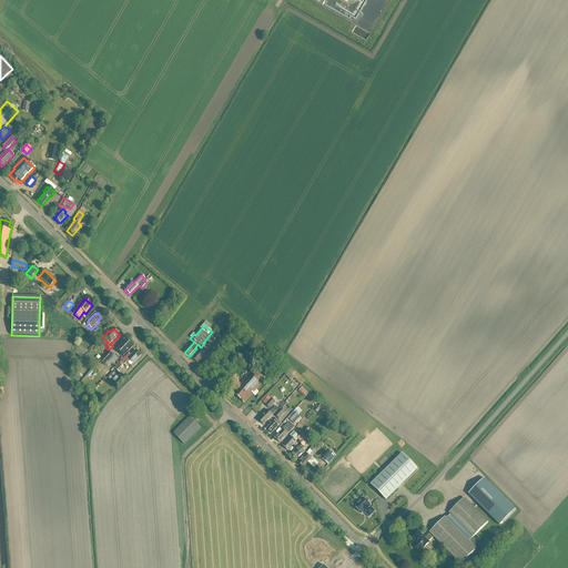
[(217,336),(213,332),(206,340),(211,344),(217,336)]
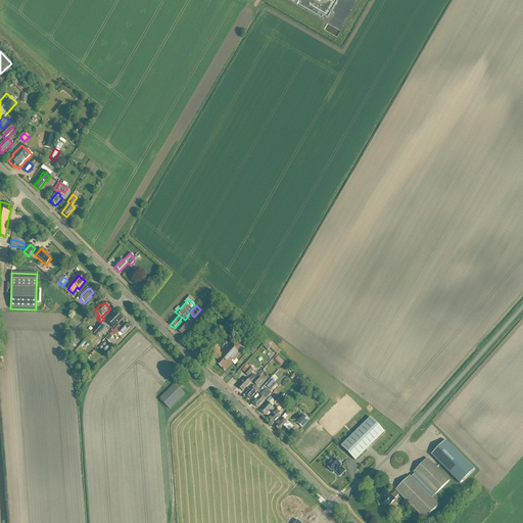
[(106,322),(113,329),(122,320),(120,318),(120,317),(119,316),(117,316),(115,314),(106,322)]
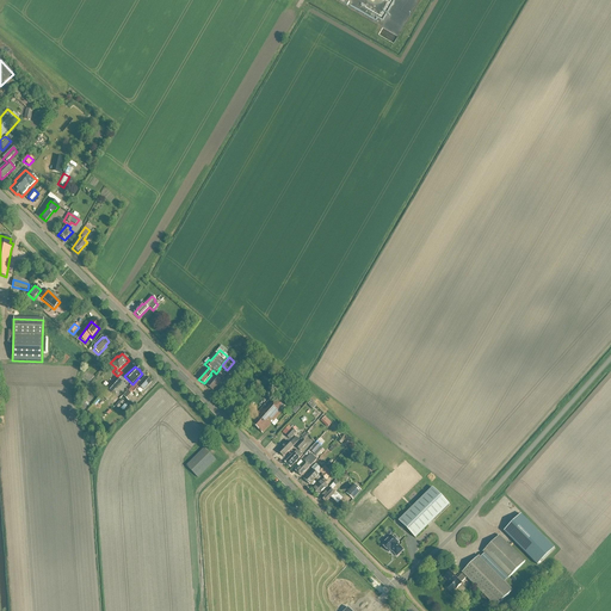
[(218,372),(215,377),(207,386),(214,392),(221,382),(224,378),(218,372)]
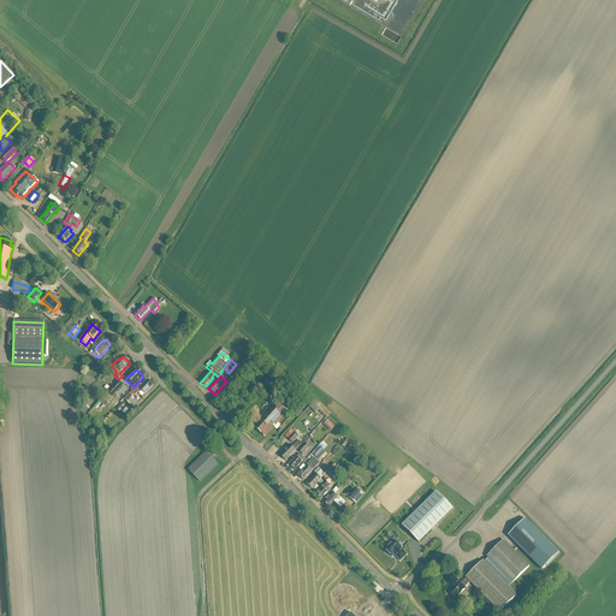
[(153,386),(147,380),(141,386),(138,384),(129,395),(130,395),(124,401),(129,406),(135,400),(132,398),(140,391),(144,395),(153,386)]
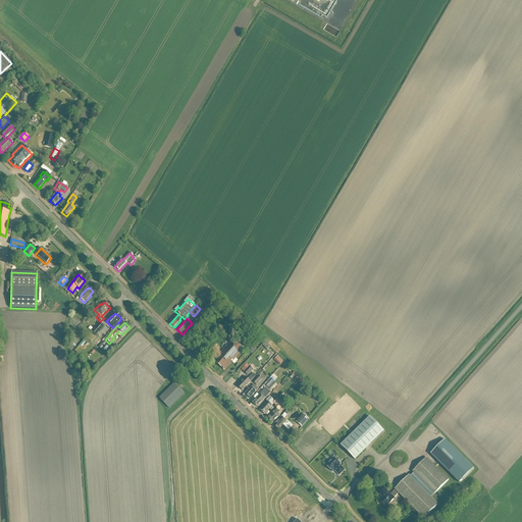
[(95,337),(103,327),(100,324),(91,333),(95,337)]
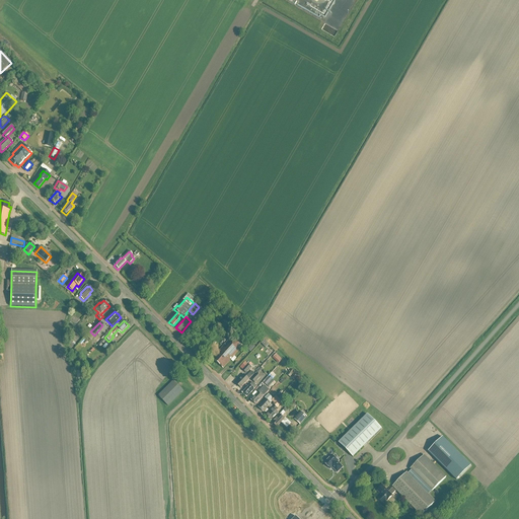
[(213,360),(223,369),(240,350),(229,341),(216,355),(217,356),(213,360)]
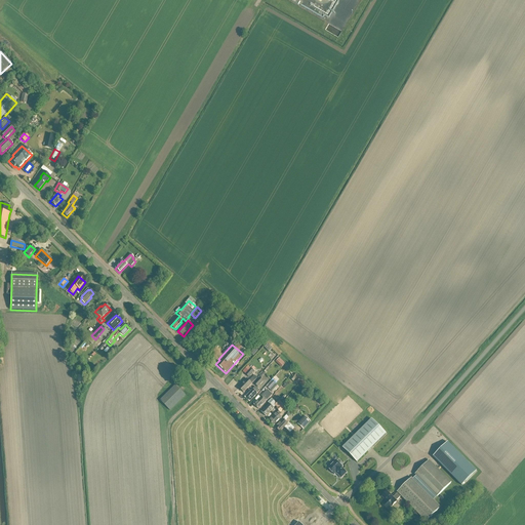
[(249,378),(254,372),(251,369),(245,375),(249,378)]
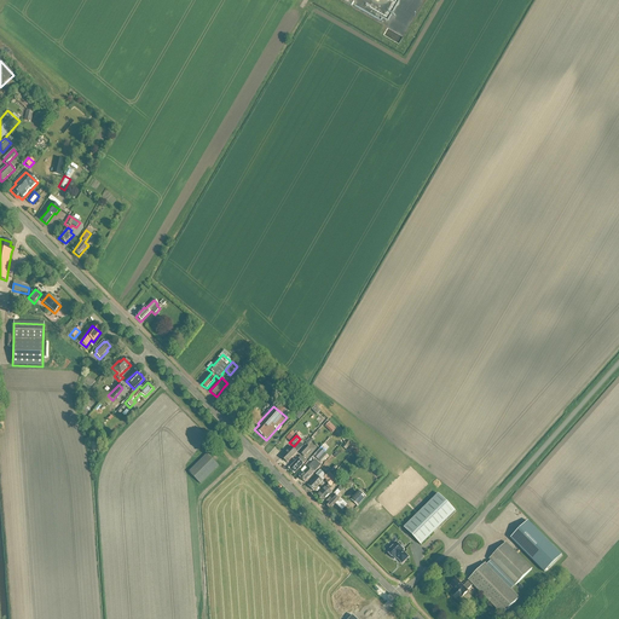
[(287,463),(296,453),(301,449),(298,446),(294,450),(291,447),(288,451),(288,452),(282,458),(287,463)]
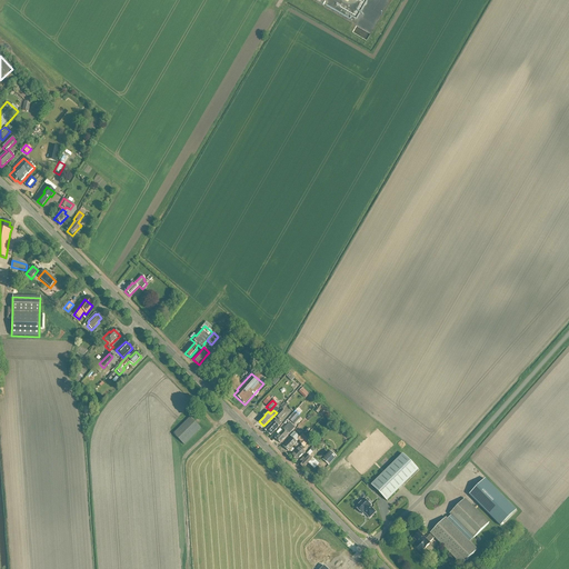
[(286,415),(281,410),(276,417),(280,420),(286,415)]
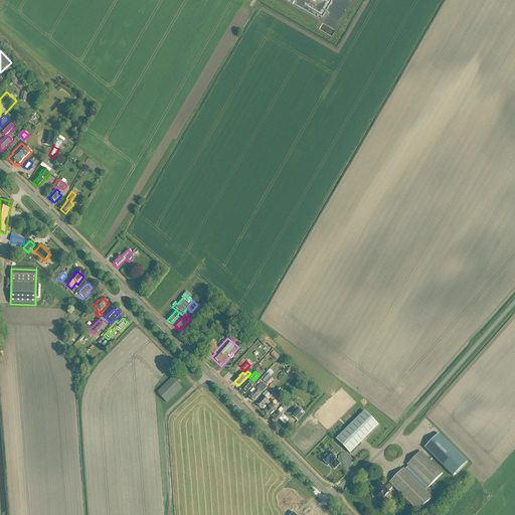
[(270,377),(268,374),(262,380),(265,383),(270,377)]
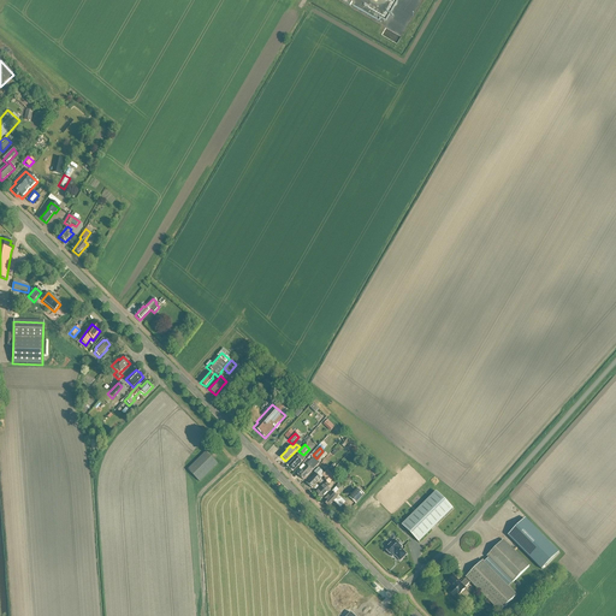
[(218,465),(206,452),(188,471),(200,483),(218,465)]
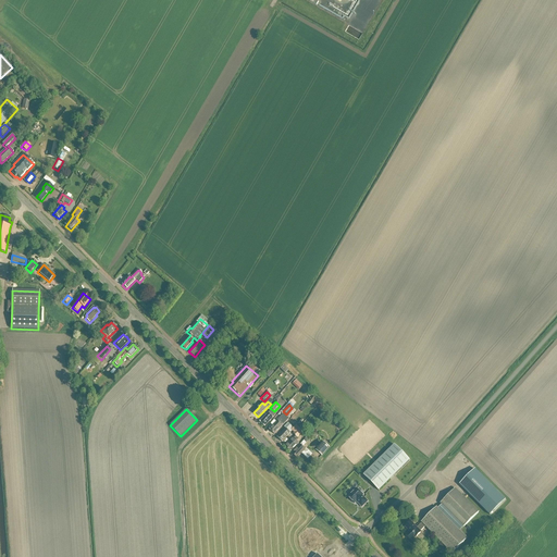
[(271,411),(269,413),(260,422),(264,428),(273,418),(275,416),(271,411)]
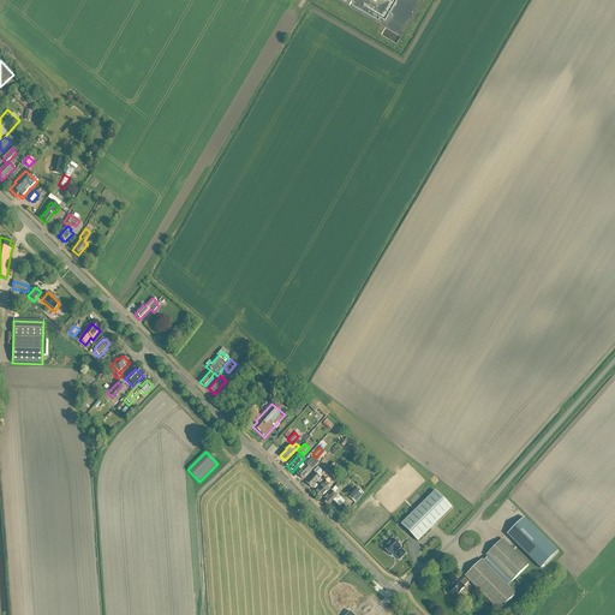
[(312,471),(308,466),(306,465),(298,475),(303,481),(312,471)]
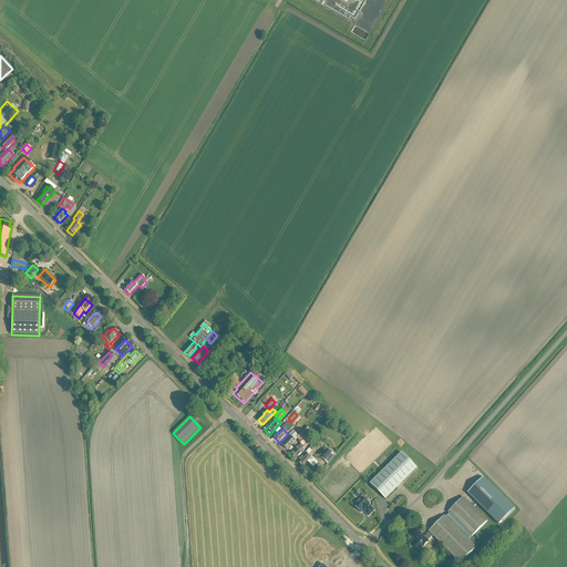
[(303,435),(305,436),(300,442),(299,443),(301,445),(290,456),(296,461),(303,452),(301,450),(303,447),(303,446),(309,441),(307,440),(311,435),(307,432),(303,435)]
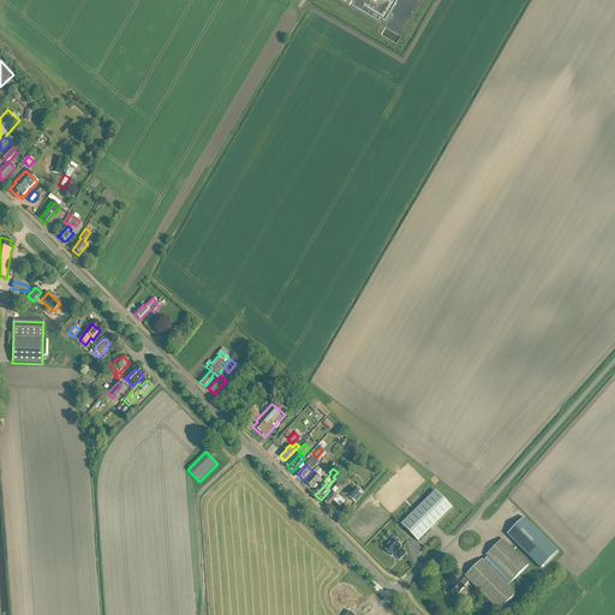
[(321,477),(317,473),(306,484),(311,489),(321,479),(320,478),(321,477)]
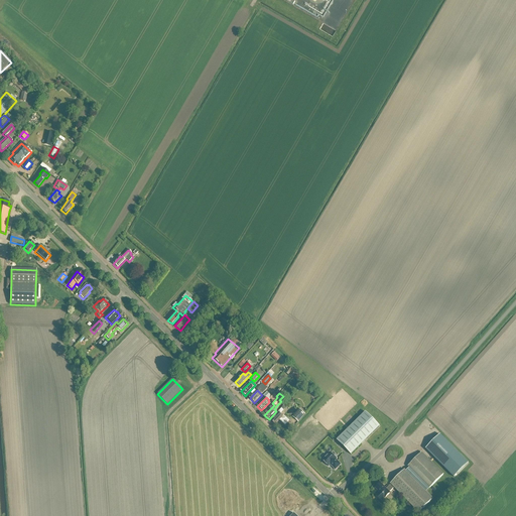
[(284,411),(282,409),(271,420),(275,425),(279,421),(285,426),(289,422),(284,416),(283,417),(281,415),(284,411)]
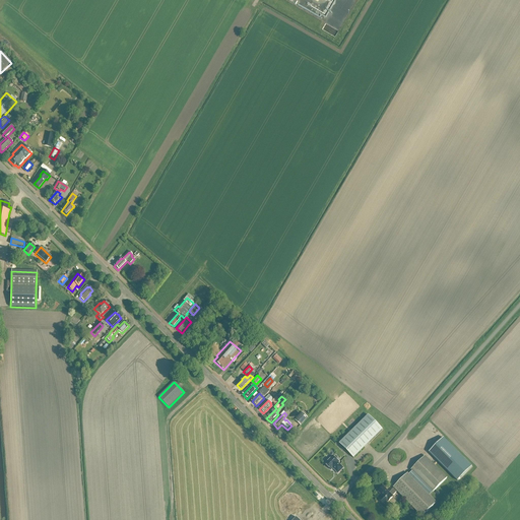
[(300,426),(307,417),(303,413),(296,421),(300,426)]
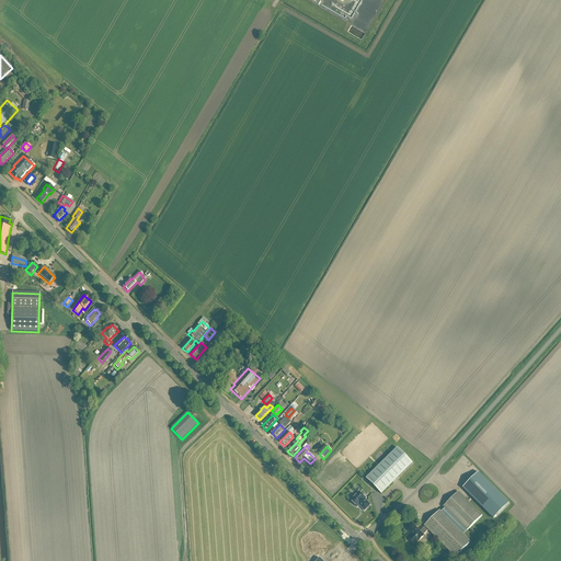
[(398,448),(366,479),(381,495),(413,464),(398,448)]
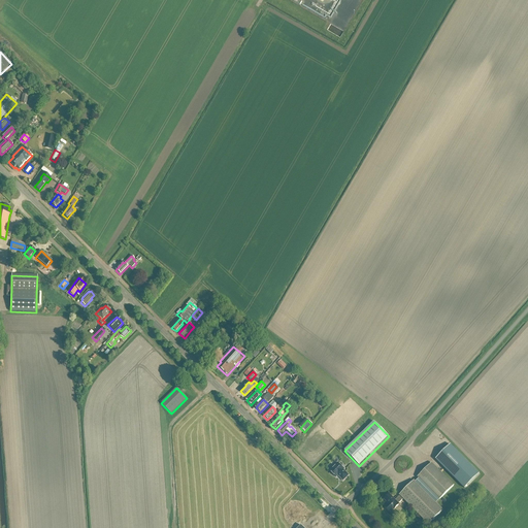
[(450,446),(435,460),(465,489),(480,474),(450,446)]
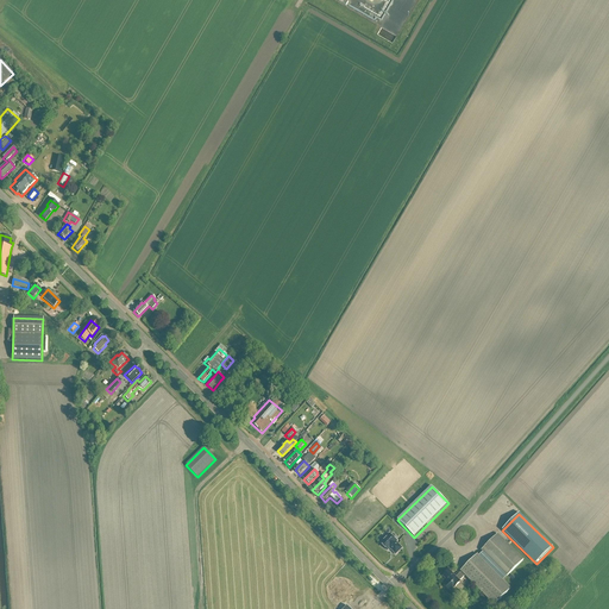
[(390,550),(396,556),(402,548),(396,542),(397,542),(390,534),(380,544),(382,546),(382,547),(384,550),(385,550),(388,552),(390,550)]
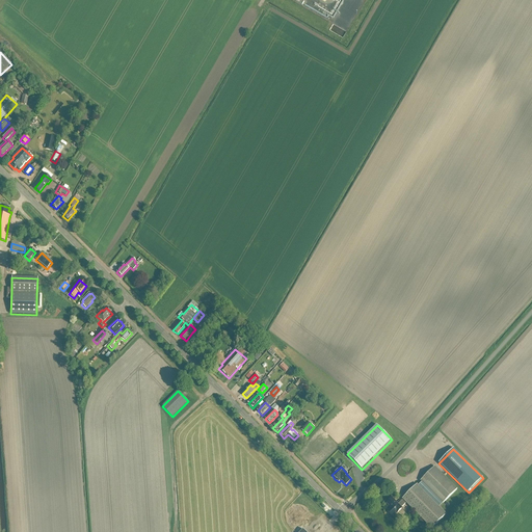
[(434,468),(421,481),(444,504),(457,490),(434,468)]
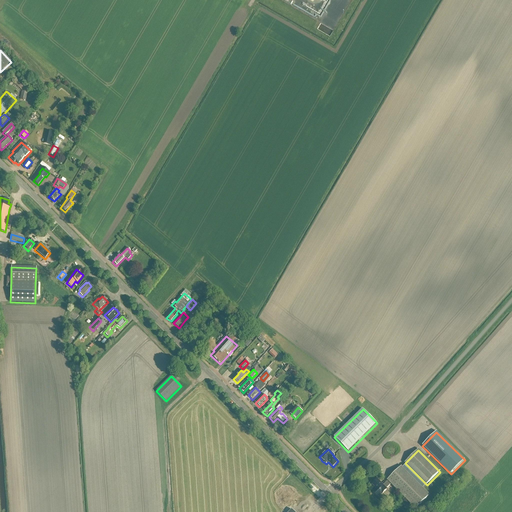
[(386,489),(391,485),(415,510),(430,495),(401,467),(387,481),(388,481),(383,486),(377,480),(372,485),(376,489),(373,492),(378,497),(381,494),(382,495),(387,490),(386,489)]
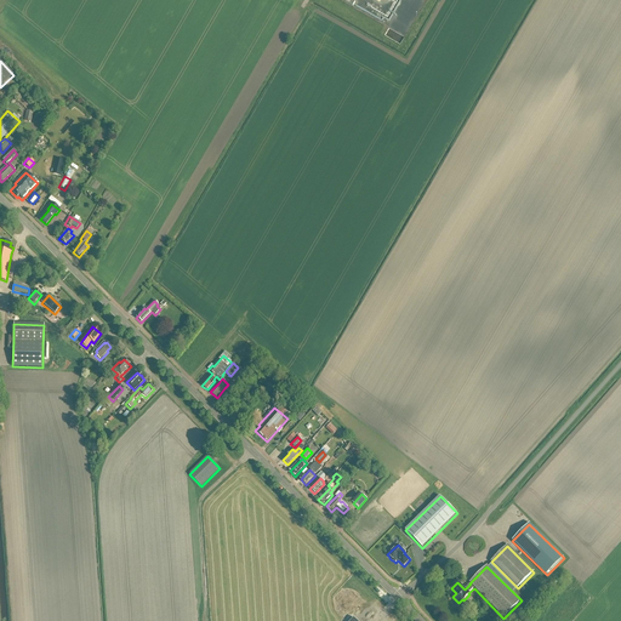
[(348,590),(340,597),(354,613),(363,604),(358,599),(358,598),(355,596),(354,596),(348,590)]
